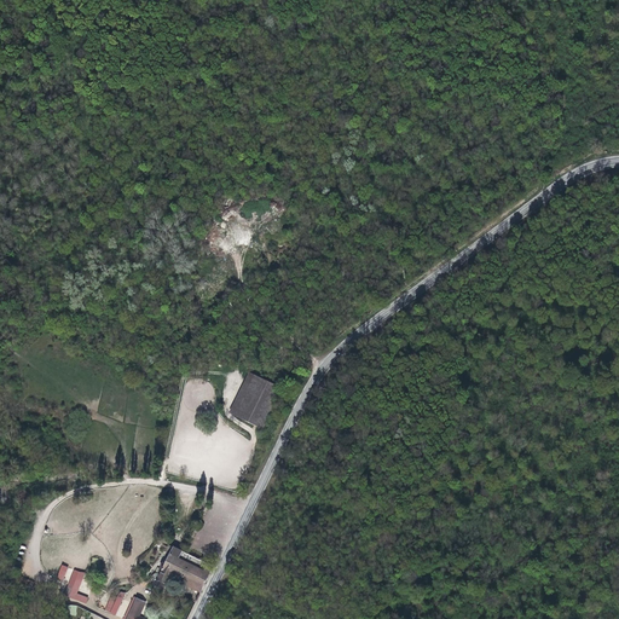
[(235,415),(254,374),(248,371),(227,411),(235,415)]
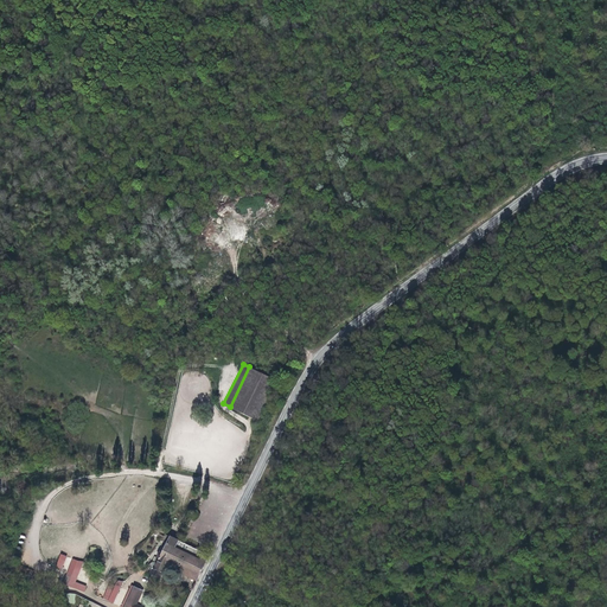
[(276,379),(249,366),(230,407),(257,420),(276,379)]
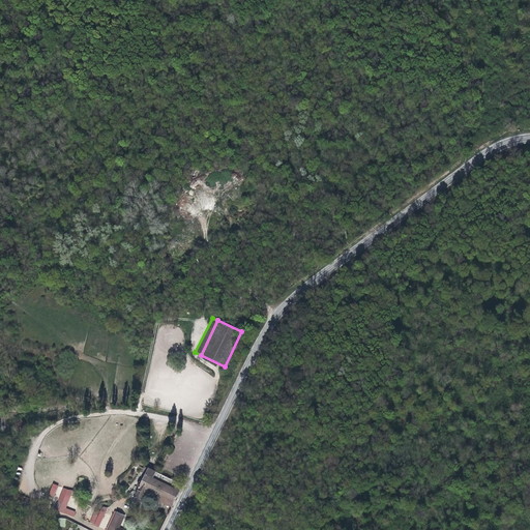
[(171,505),(181,483),(147,467),(141,480),(138,486),(130,500),(138,503),(143,492),(149,495),(148,497),(147,498),(147,500),(148,501),(150,501),(151,500),(151,498),(151,497),(171,505)]
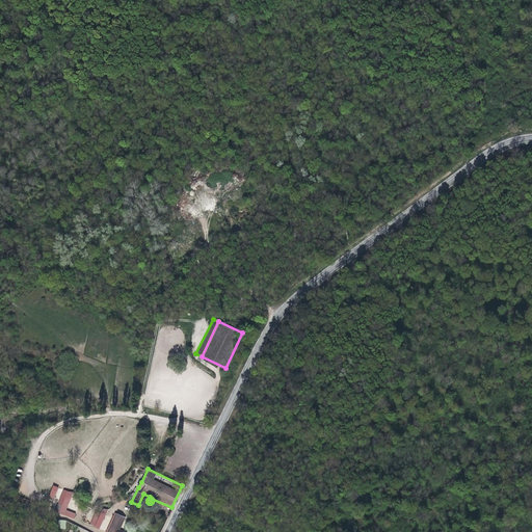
[(58,488),(53,485),(48,498),(53,500),(58,488)]
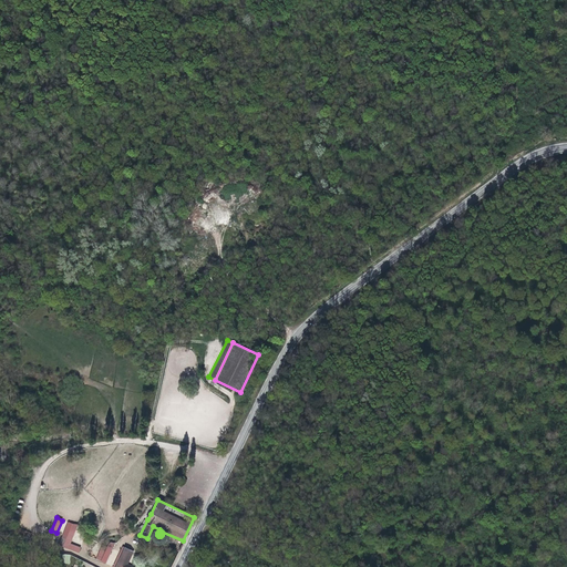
[(80,554),(81,548),(70,544),(76,525),(68,522),(59,546),(80,554)]
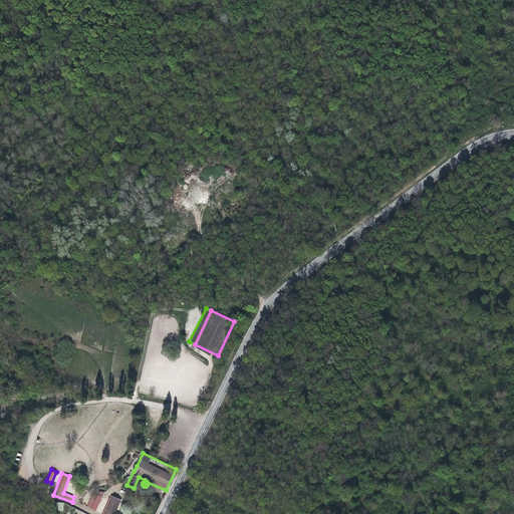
[(93,494),(87,507),(95,510),(103,493),(99,492),(97,496),(93,494)]
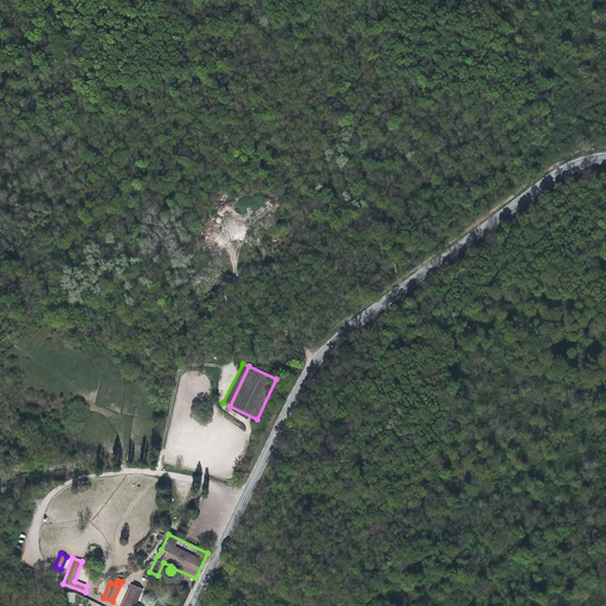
[(139,605),(136,605),(143,590),(139,587),(131,585),(121,605),(139,605)]
